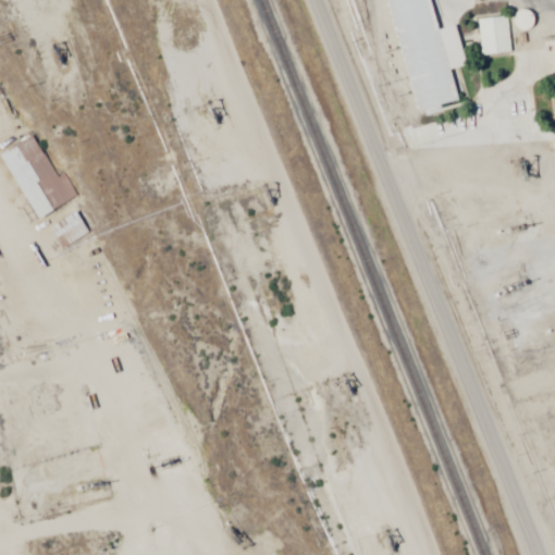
[(438,28),(431,0),(387,0),(415,111),(459,100),(452,69),(467,65),(457,24),(438,28)]
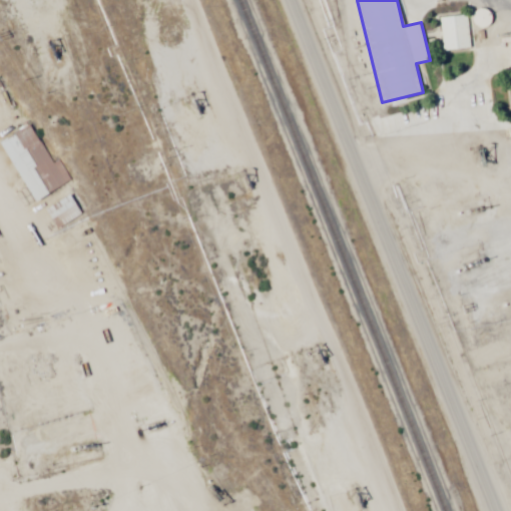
[(443,51),(472,49),(469,14),(440,16),(443,51)]
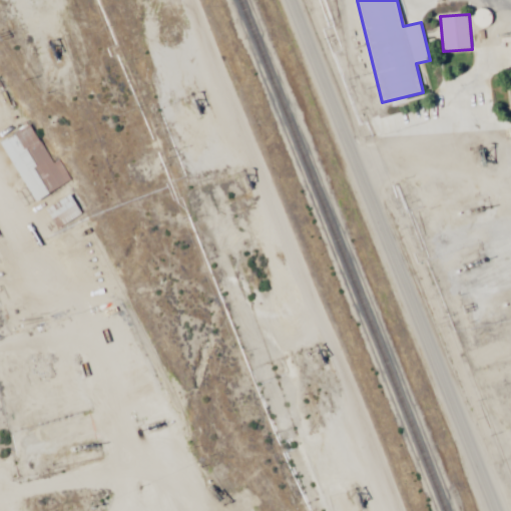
[(510,21),(502,22),(505,45),(510,44),(510,21)]
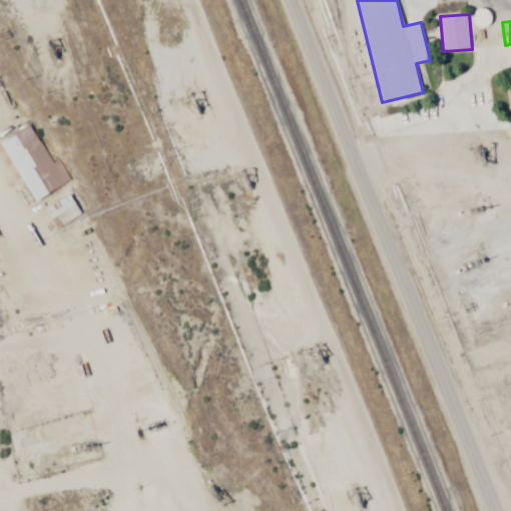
[(1,141),(37,201),(69,181),(34,122),(1,141)]
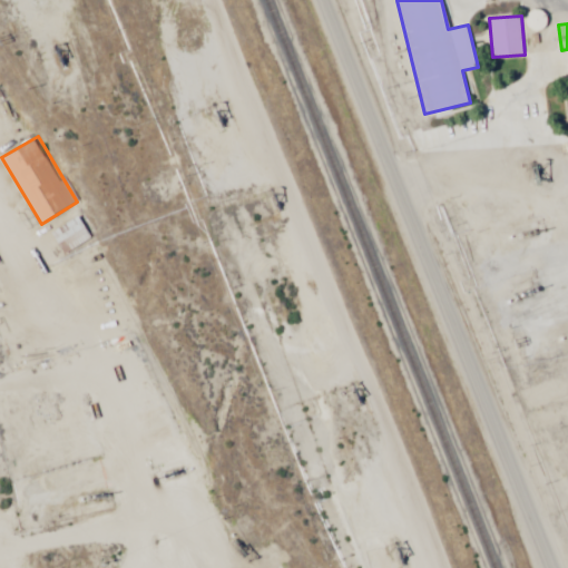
[(95,236),(80,214),(54,233),(68,254),(95,236)]
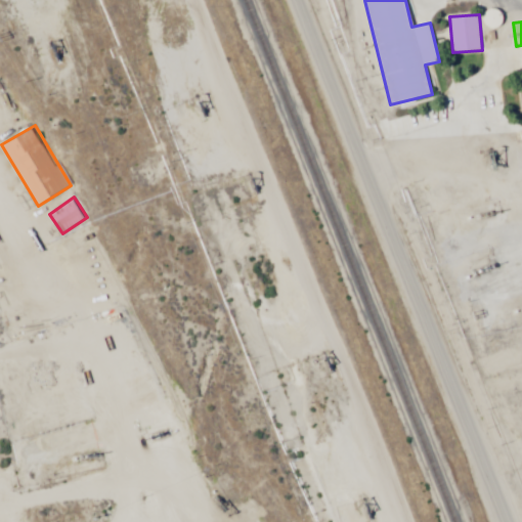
All buildings are outlined.
